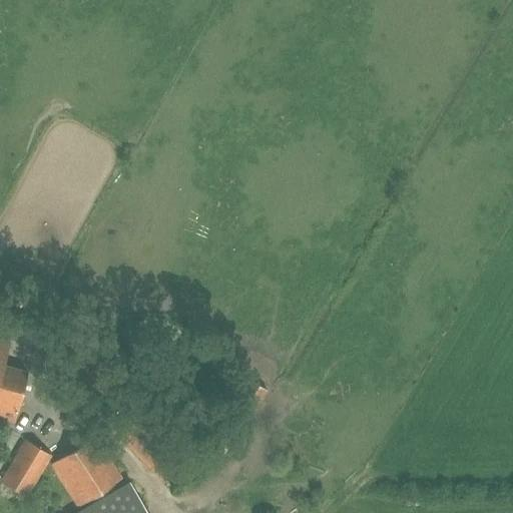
[(0,418),(13,422),(27,372),(4,365),(11,342),(0,339),(0,418)]
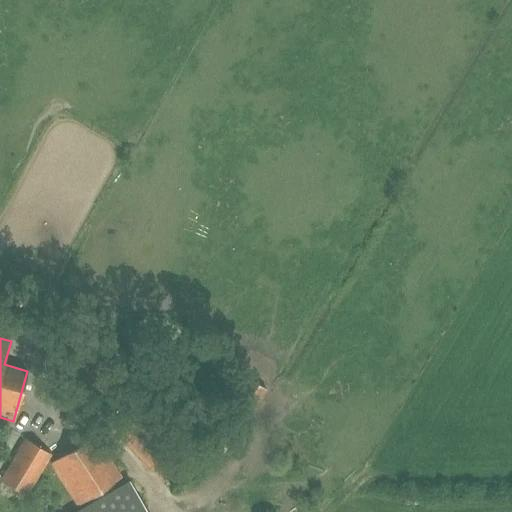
[(266,389),(240,371),(228,388),(254,406),(266,389)]
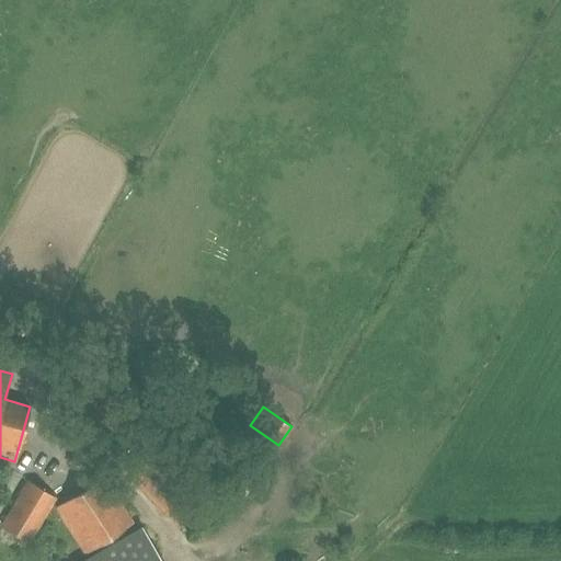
[(176,523),(208,492),(148,430),(116,460),(176,523)]
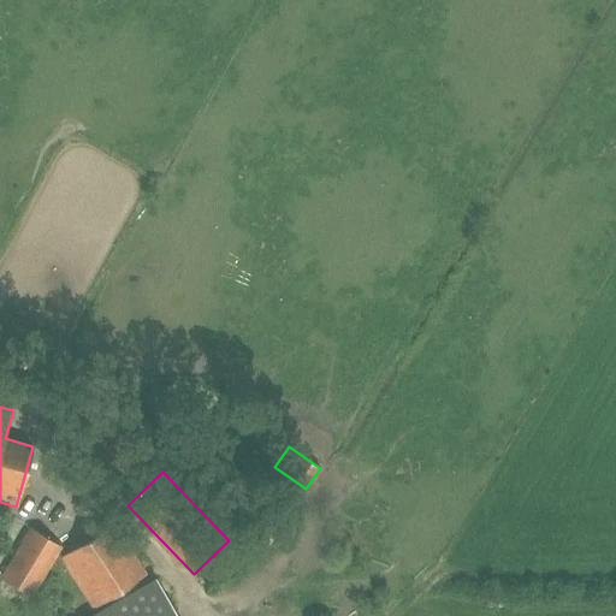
[(114,525),(61,558),(93,606),(144,573),(114,525)]
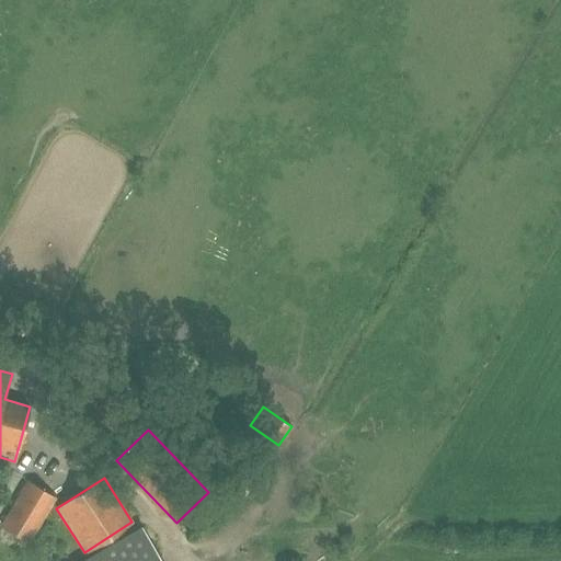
[(56,497),(29,481),(2,525),(30,541),(56,497)]
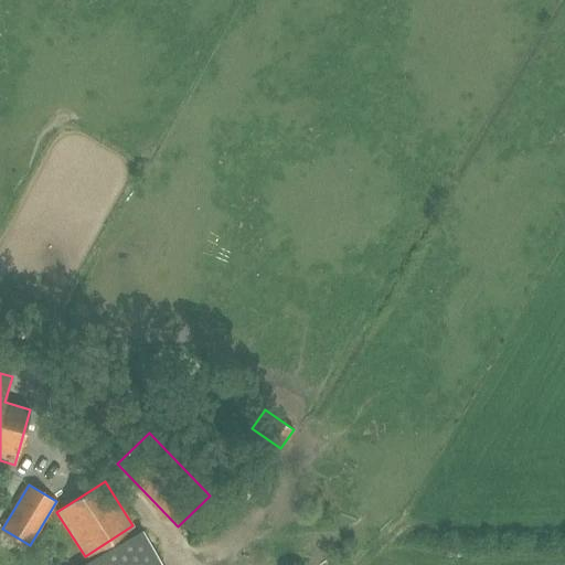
[(163,564),(144,530),(82,564),(163,564)]
